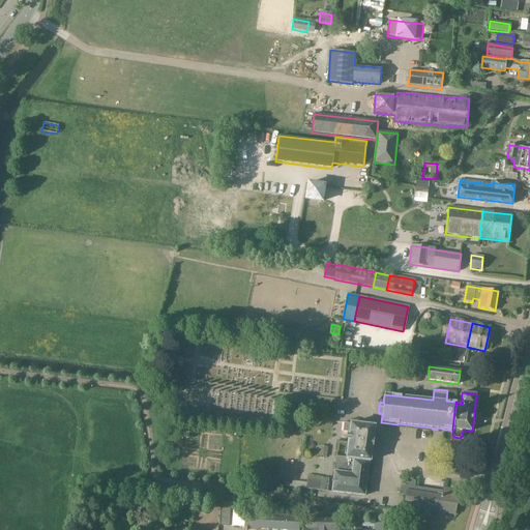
[(346,458),(357,459),(360,424),(350,423),(344,422),(343,431),(349,432),(346,458)]
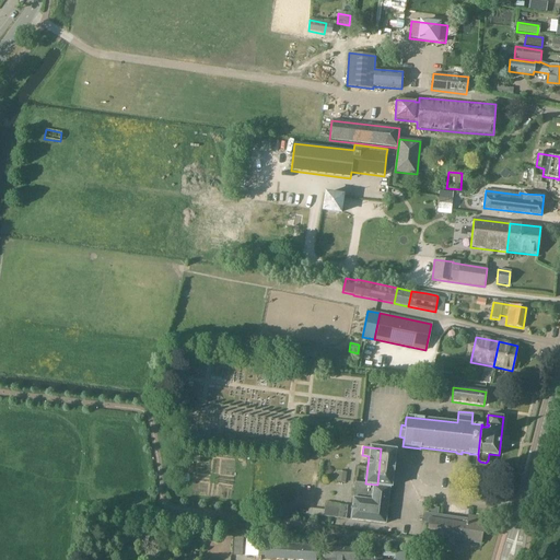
[(395,450),(381,448),(377,485),(389,487),(391,487),(395,450)]
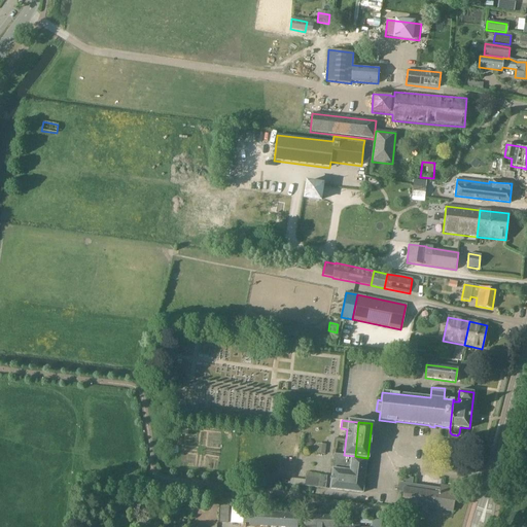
[(326,445),(317,444),(316,453),(324,454),(326,445)]
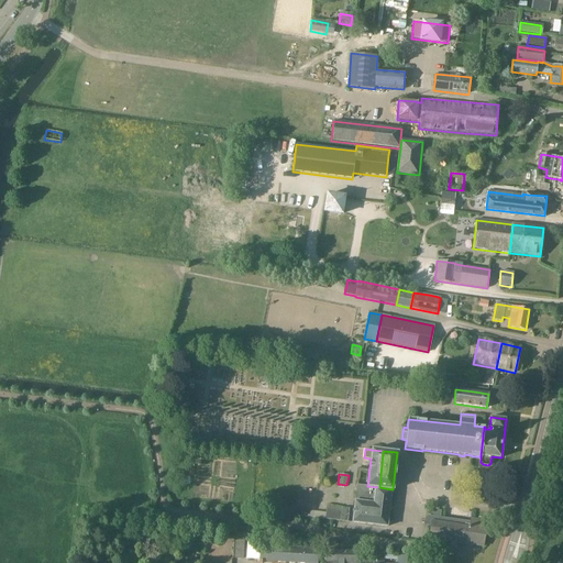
[(353,522),(372,525),(376,487),(357,485),(353,522)]
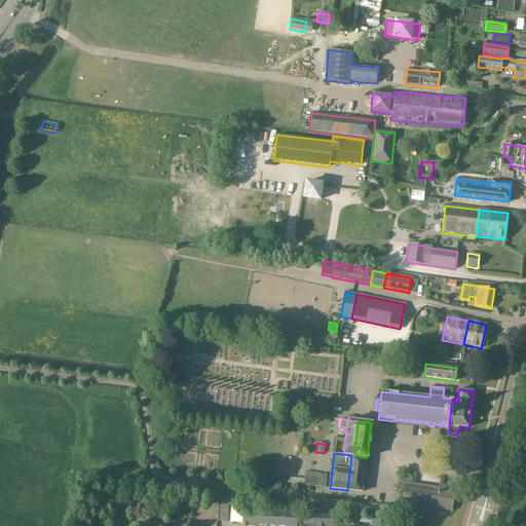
[(366,457),(351,455),(347,490),(363,491),(366,457)]
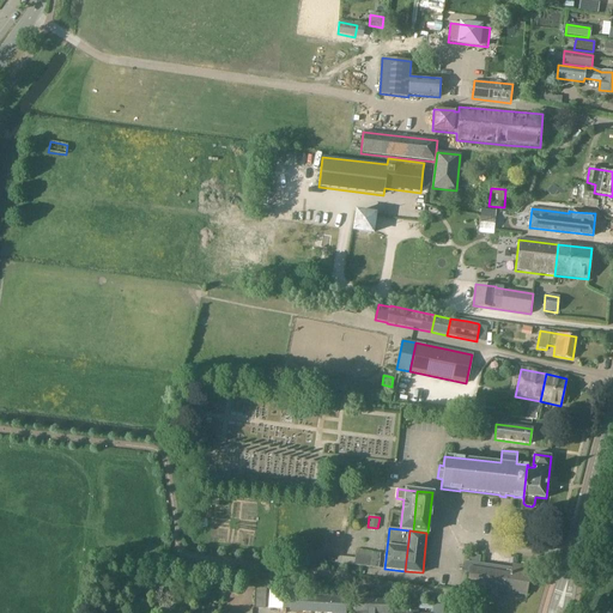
[(353,565),(378,569),(380,553),(372,552),(372,557),(354,556),(353,565)]
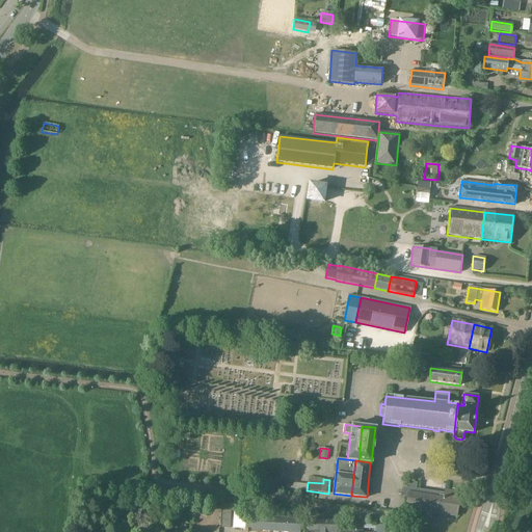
[(401,497),(406,498),(404,509),(426,513),(424,521),(425,521),(425,523),(433,525),(433,522),(434,522),(435,514),(457,517),(460,491),(444,489),(444,493),(416,488),(417,483),(409,482),(408,487),(403,487),(401,497)]
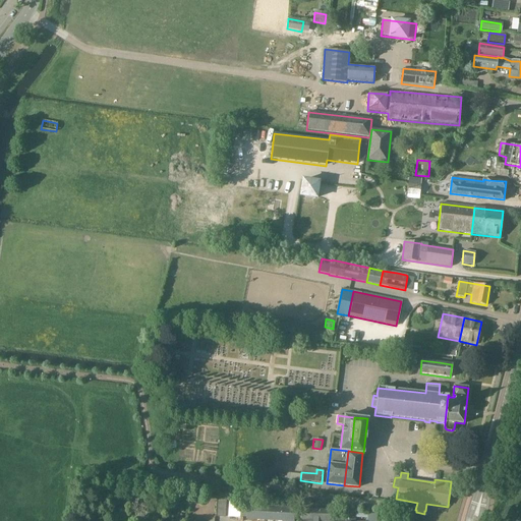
[(226,501),(218,501),(217,517),(225,517),(226,501)]
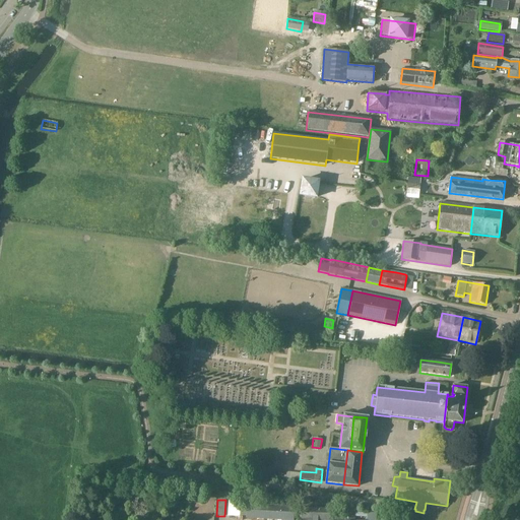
[(270,519),(293,519),(294,507),(246,504),(246,518),(270,519)]
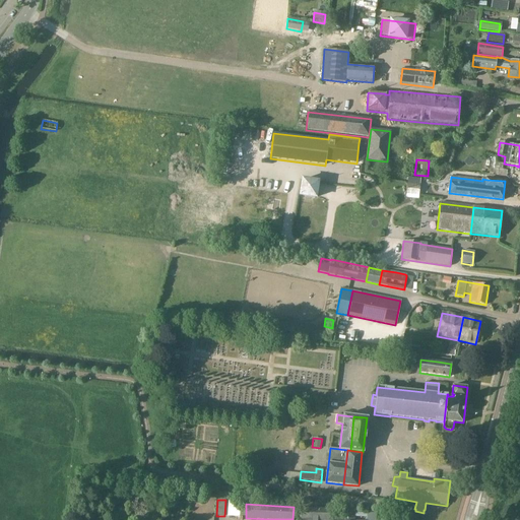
[(303,519),(329,519),(330,509),(300,509),(300,519),(303,519)]
